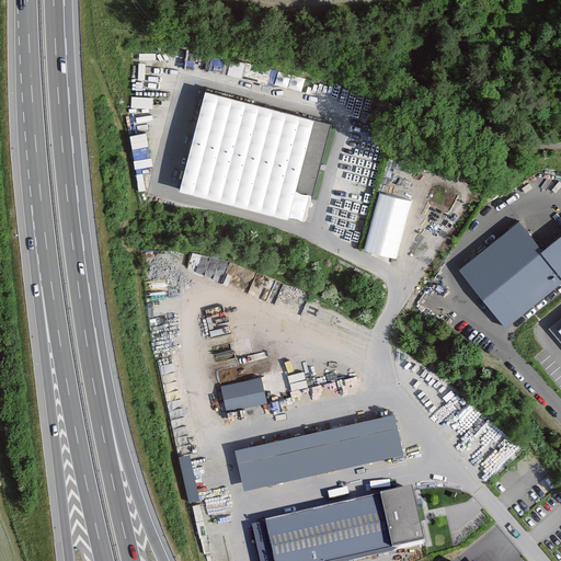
[(230,73),(244,75),(245,60),(231,59),(230,73)]
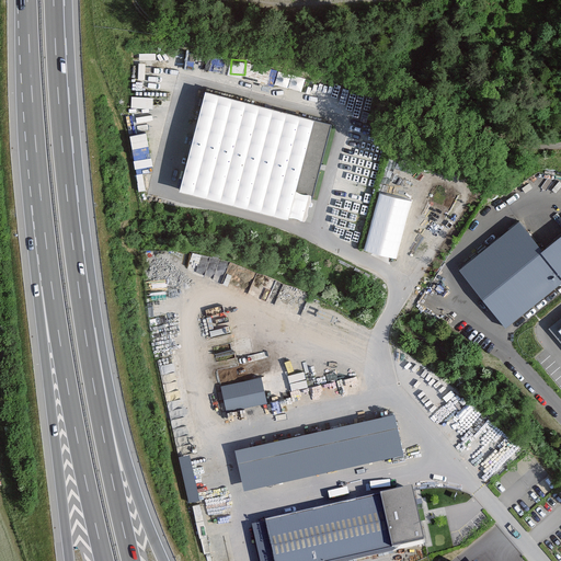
[(266,78),(266,68),(255,67),(254,77),(266,78)]
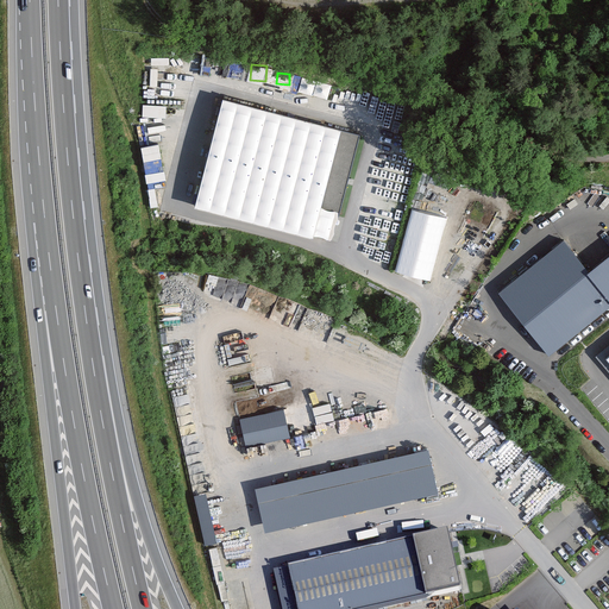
[(328,96),(332,85),(305,76),(301,88),(328,96)]
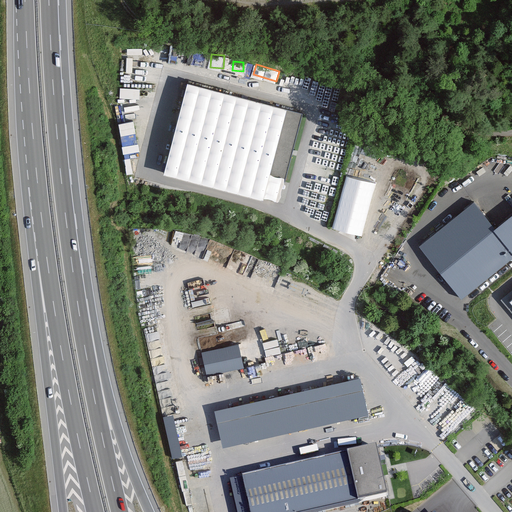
[(284,180),(302,115),(188,85),(163,176),(262,202),(269,176),(284,180)]
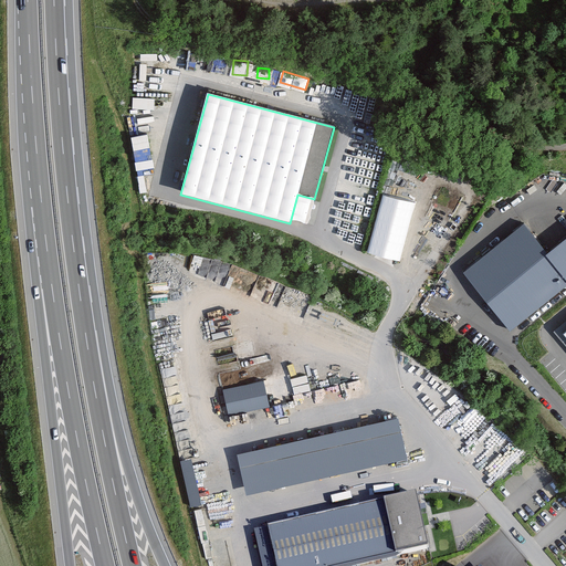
[(155,96),(134,95),(134,107),(155,107),(155,96)]
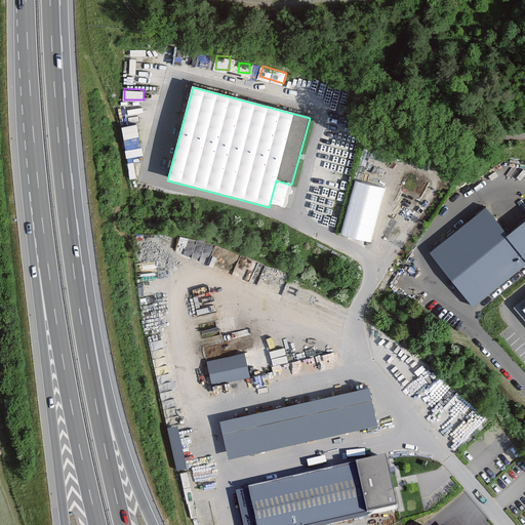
[(135,124),(122,127),(127,149),(140,146),(135,124)]
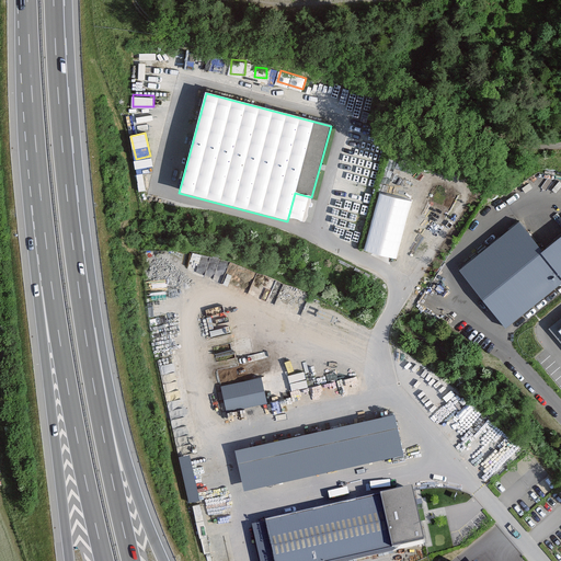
[(371,195),(376,180),(368,178),(364,193),(371,195)]
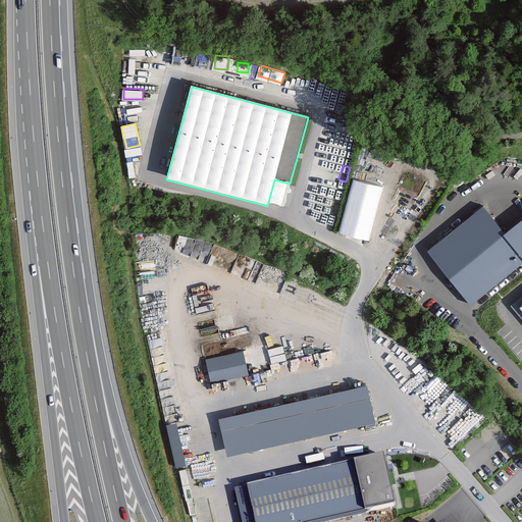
[(382,187),(354,179),(340,232),(368,240),(382,187)]
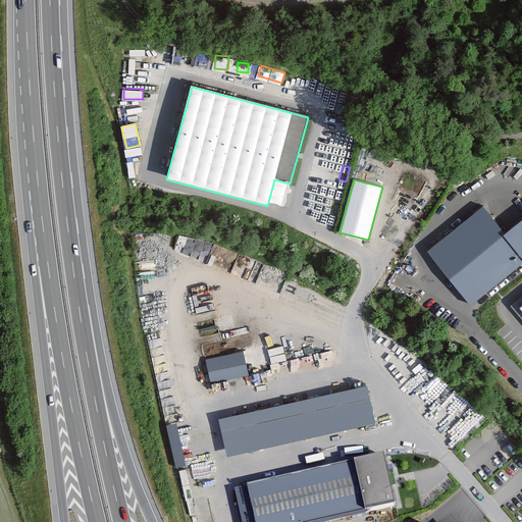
[(482,206),(427,249),(472,305),(521,264),(521,218),(504,232),(482,206)]
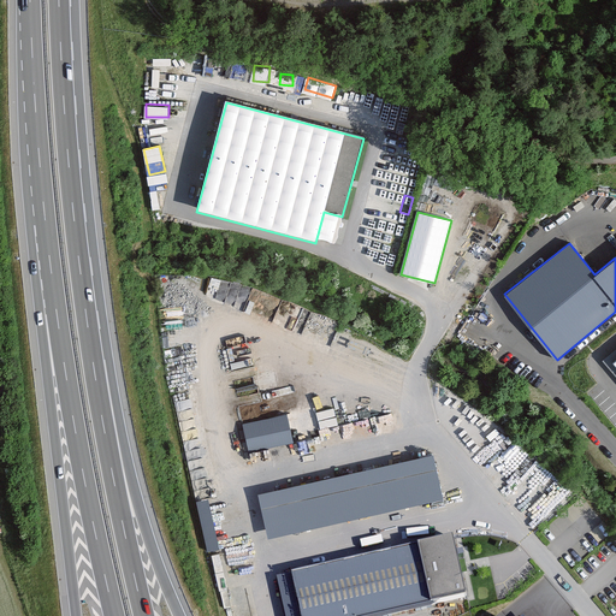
[(345,436),(369,427),(365,415),(341,424),(345,436)]
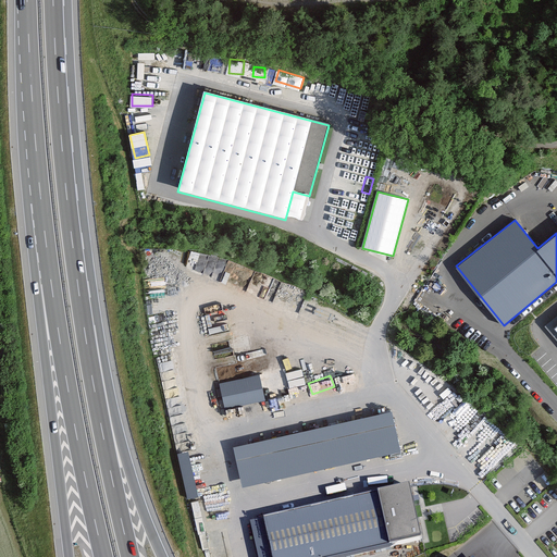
[(262,401),(257,376),(217,385),(222,410),(262,401)]
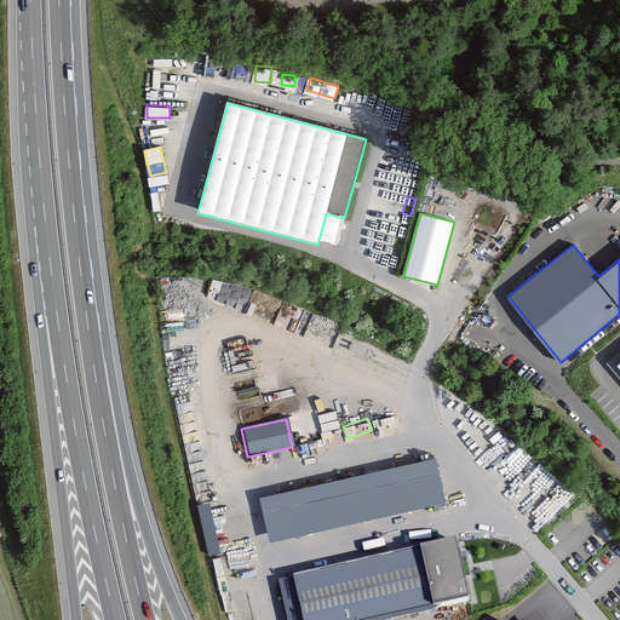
[(441,503),(431,460),(256,500),(267,544),(441,503)]
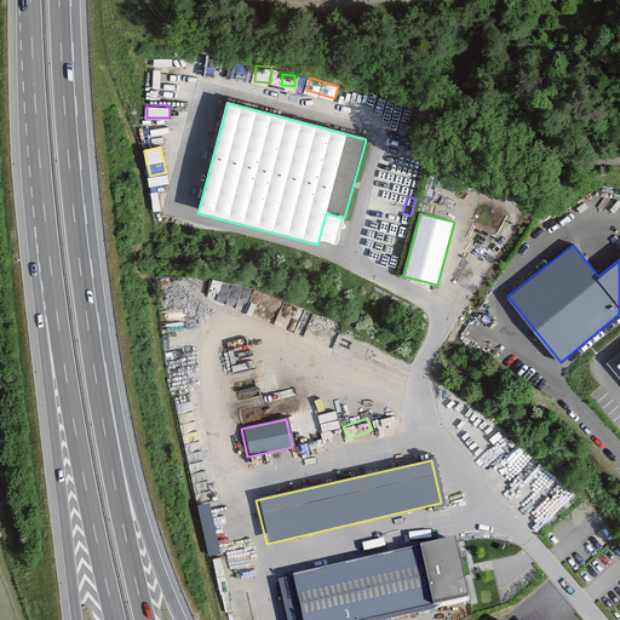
[(201,500),(207,552),(218,551),(213,499),(201,500)]
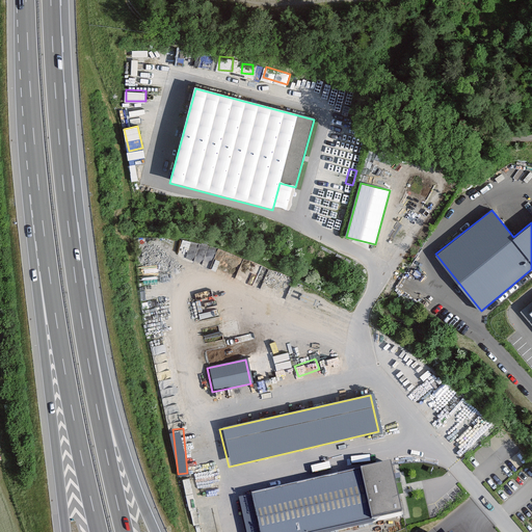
[(333,531),(405,516),(395,466),(235,501),(241,531),(333,531)]
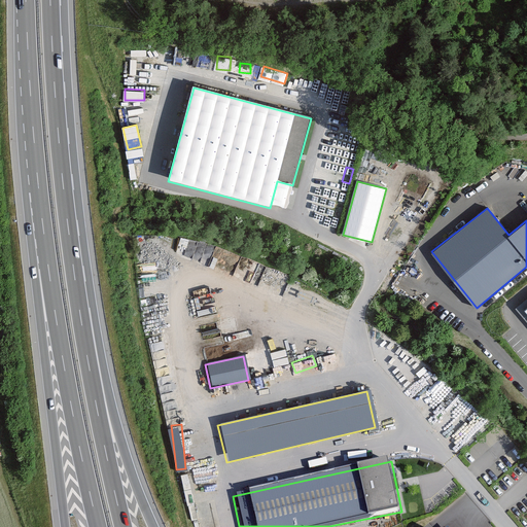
[(282,480),(315,471),(313,462),(279,470),(282,480)]
